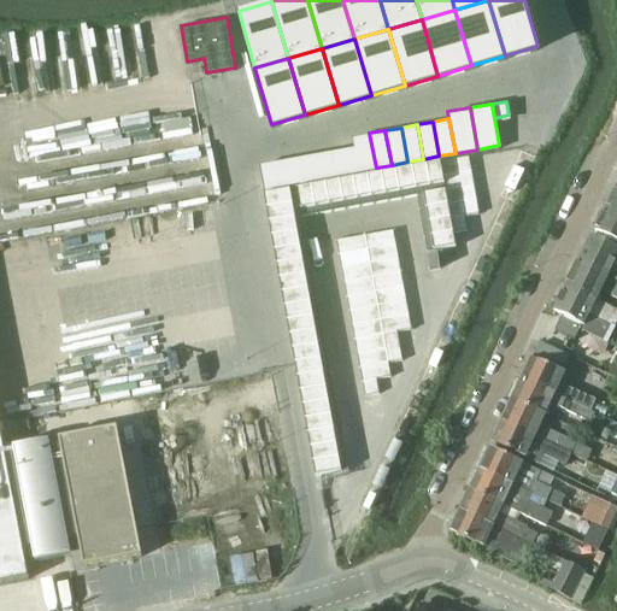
[(369,133),(353,136),(356,146),(359,171),(376,168),(369,133)]
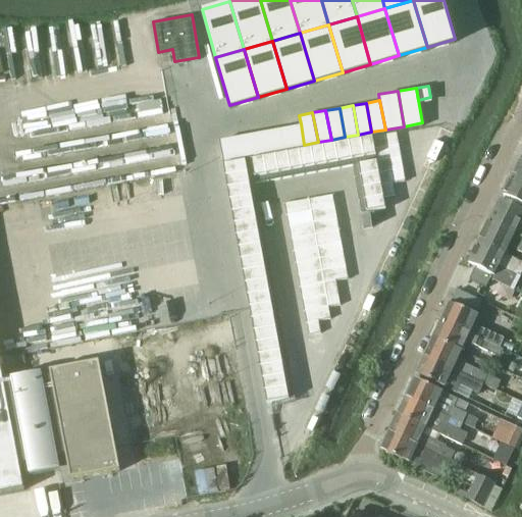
[(301,123),(286,125),(291,147),(304,145),(301,123)]
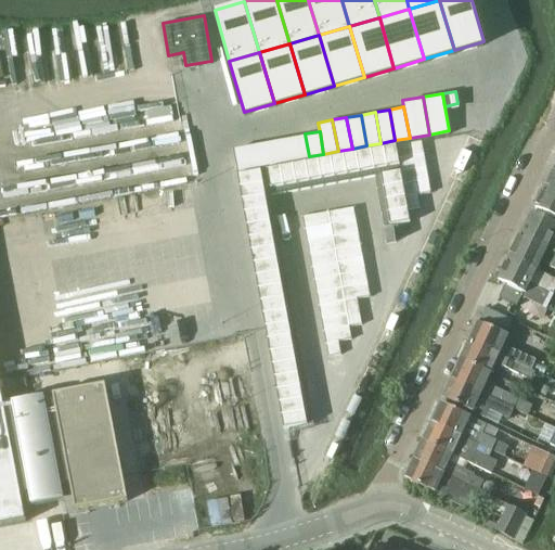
[(305,133),(291,137),(295,158),(309,156),(305,133)]
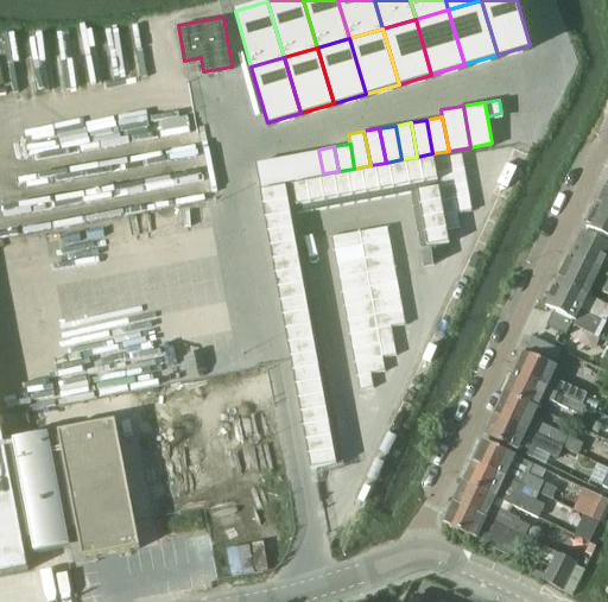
[(318,150),(303,152),(308,177),(323,173),(318,150)]
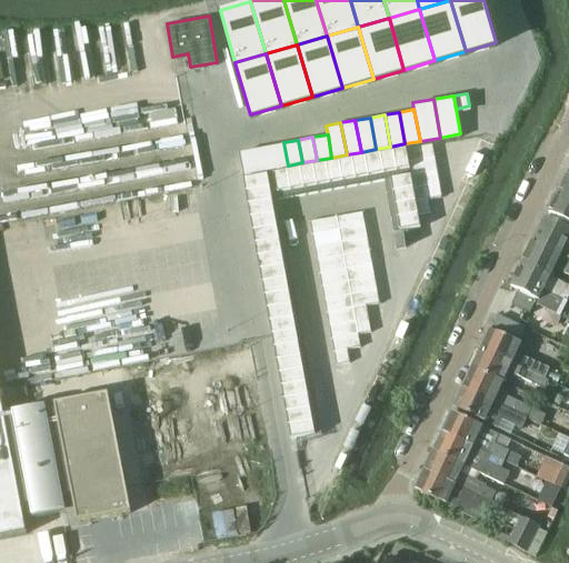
[(432,141),(243,177),(291,435),(321,430),(279,197),(385,178),(393,229),(420,224),(418,211),(431,209),(429,197),(441,193),(432,141)]
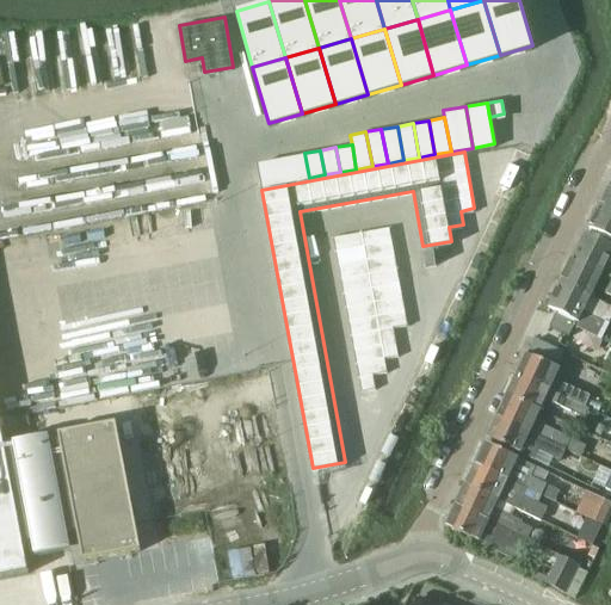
[(304,153),(289,155),(294,180),(309,178),(304,153)]
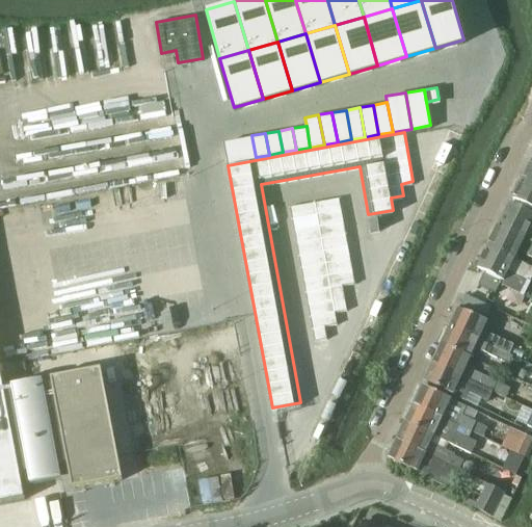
[(251,135),(238,138),(241,160),(256,157),(251,135)]
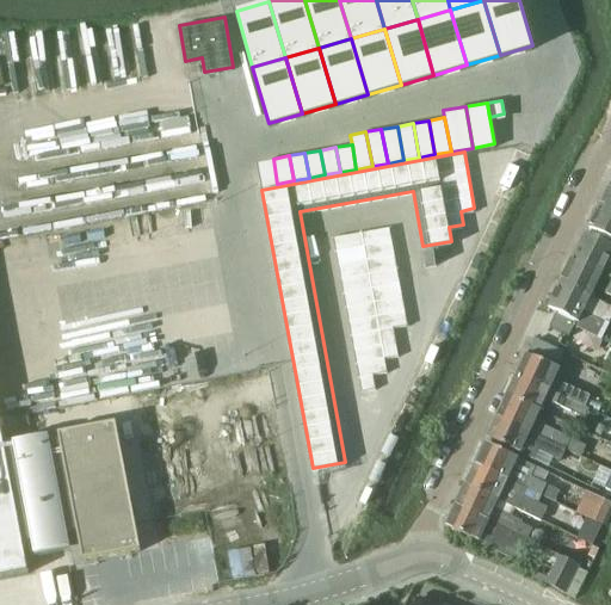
[(273,159),(257,161),(261,186),(277,184),(273,159)]
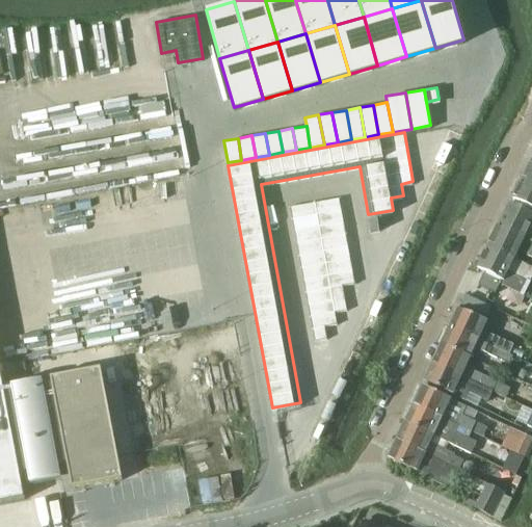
[(531,178),(525,175),(514,194),(531,202),(531,178)]
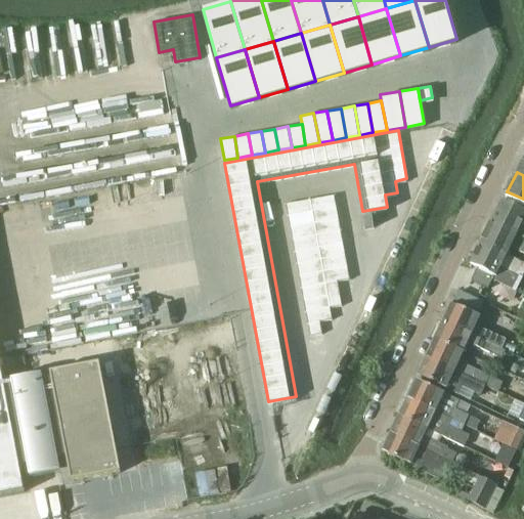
[(334,192),(310,197),(312,209),(336,205),(334,192)]
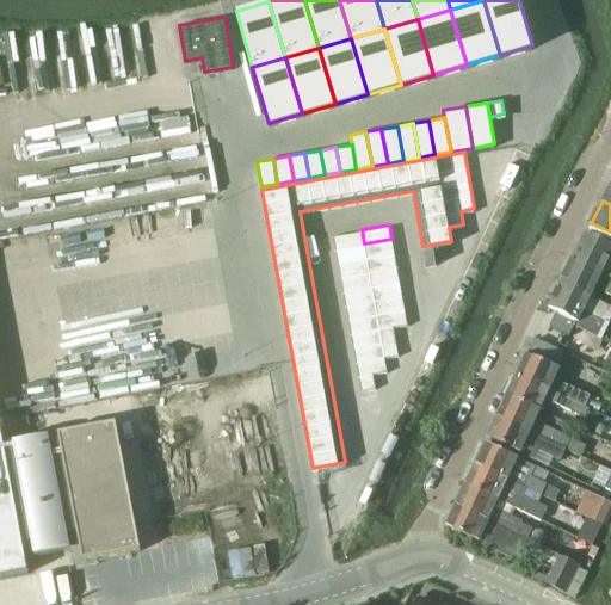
[(610,238),(587,227),(575,252),(605,266),(605,267),(609,259),(610,259),(610,238)]
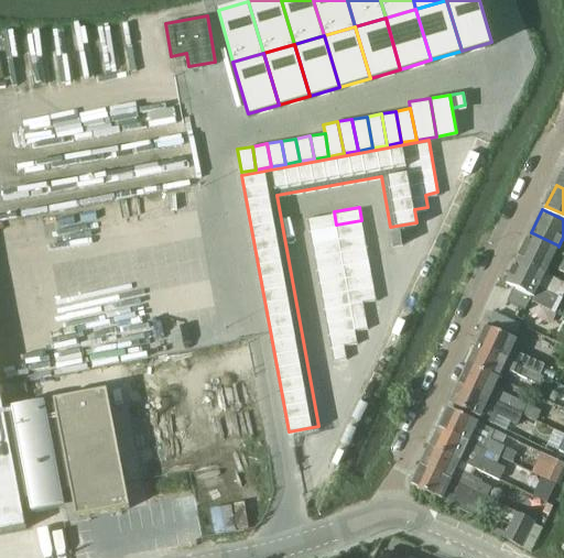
[(334,211),(307,217),(310,230),(336,225),(334,211)]
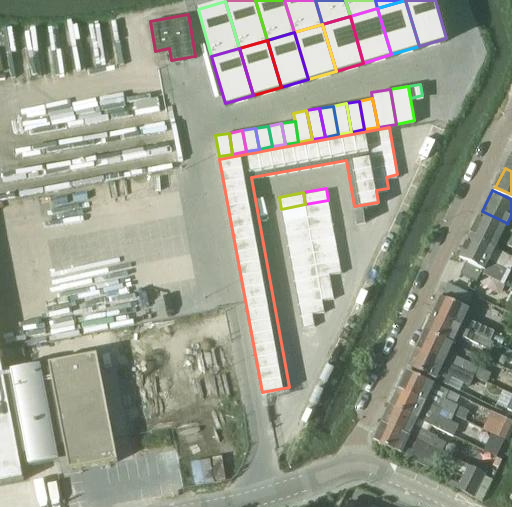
[(328,200),(305,204),(307,216),(331,212),(328,200)]
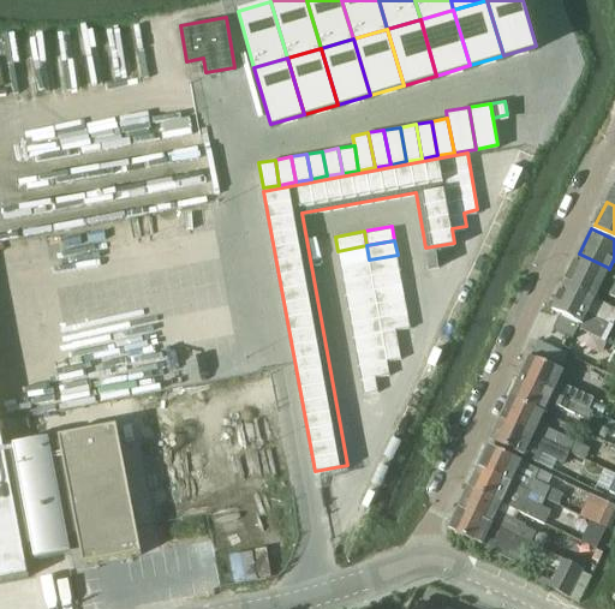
[(366,245),(338,251),(340,264),(369,260),(366,245)]
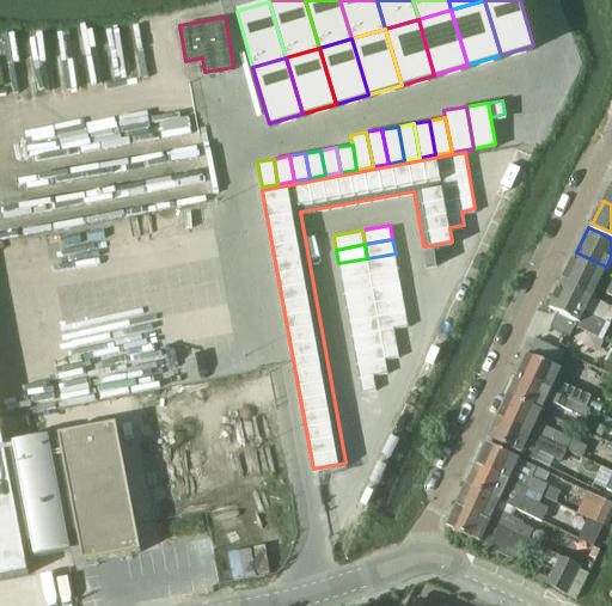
[(576,252),(564,277),(594,293),(598,283),(605,288),(604,288),(611,293),(611,275),(611,274),(611,273),(605,270),(606,268),(606,267),(576,252)]
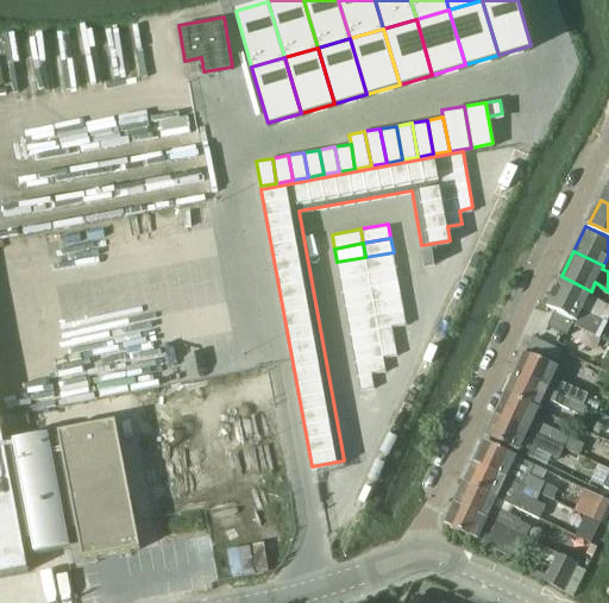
[(394,252),(365,257),(368,271),(396,265),(394,252)]
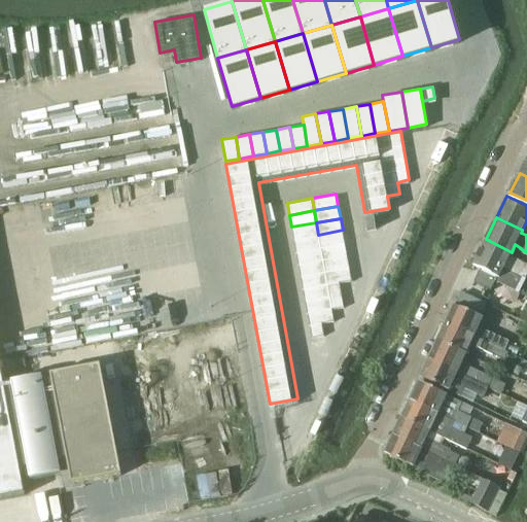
[(316,222),(291,227),(293,239),(318,235),(316,222)]
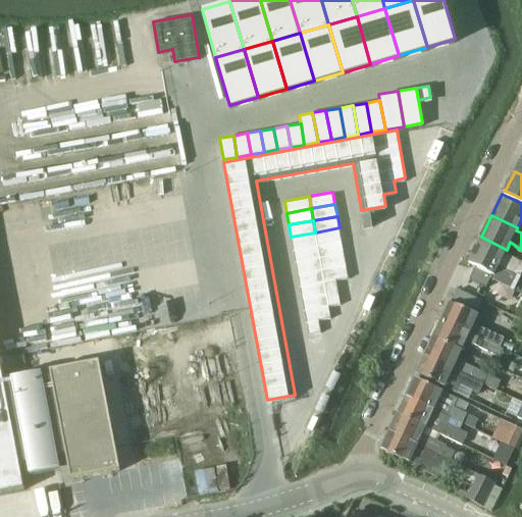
[(340,227),(315,233),(317,244),(342,240),(340,227)]
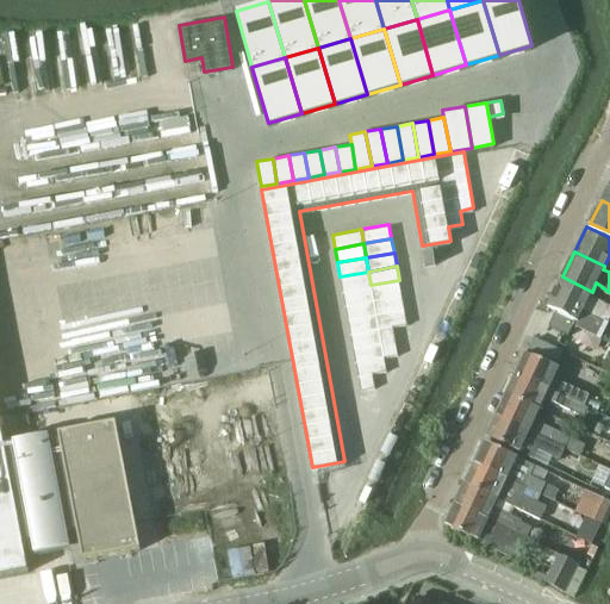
[(368,272),(340,276),(343,291),(371,285),(368,272)]
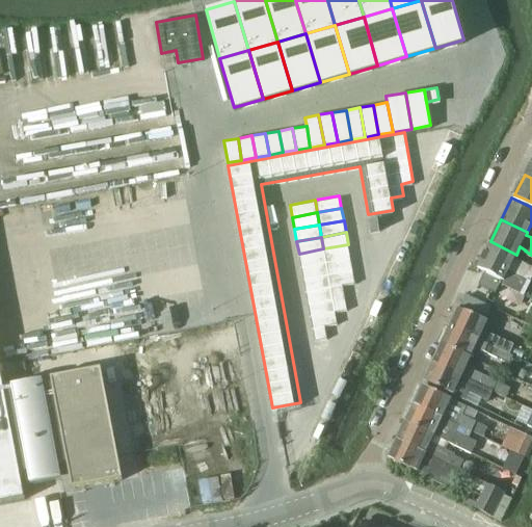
[(490,241),(479,264),(485,267),(503,277),(505,277),(509,269),(530,280),(531,274),(531,264),(514,257),(516,255),(490,241)]
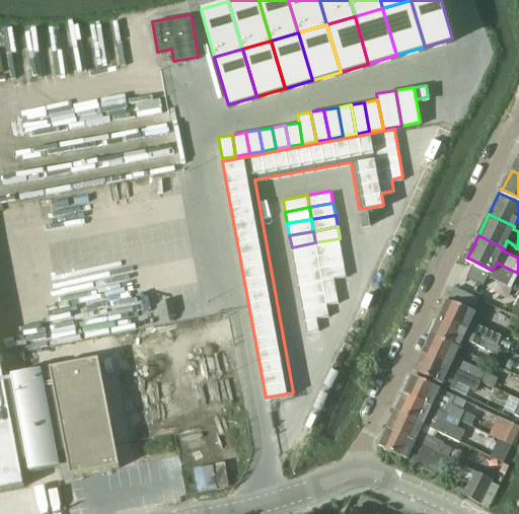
[(340,238),(315,242),(317,254),(342,250),(340,238)]
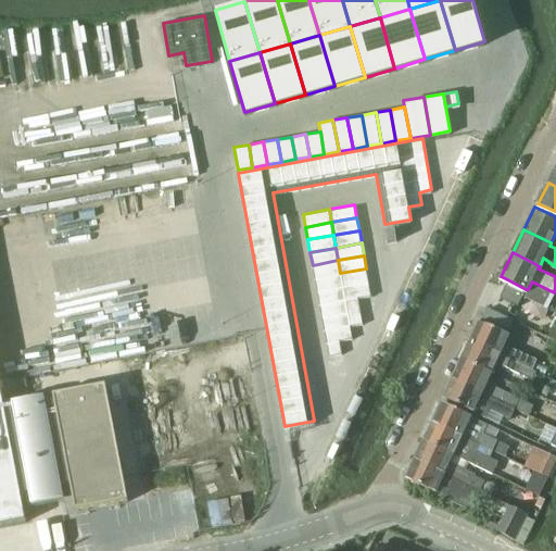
[(338,260),(313,265),(315,277),(340,273),(338,260)]
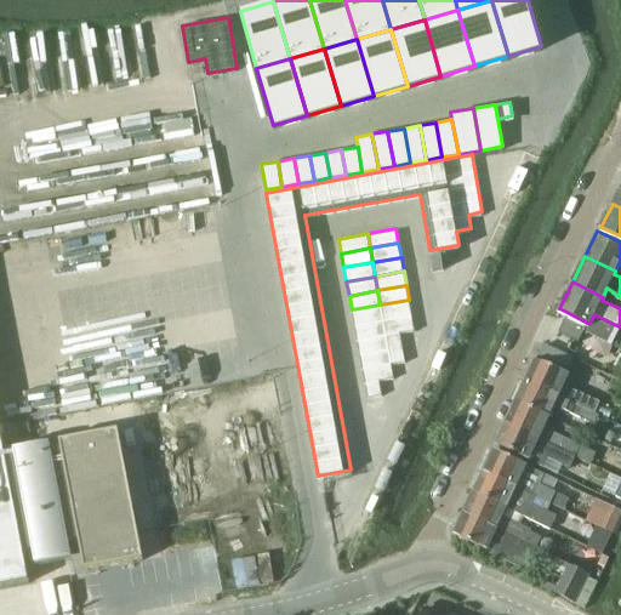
[(409,300),(380,305),(382,319),(411,313),(409,300)]
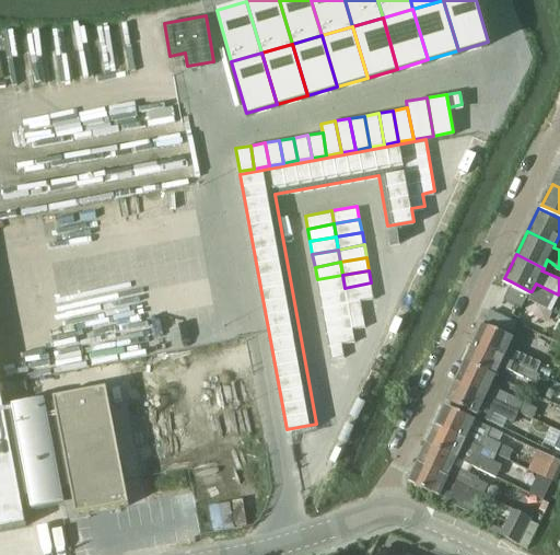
[(342,275),(317,279),(319,292),(345,288),(342,275)]
